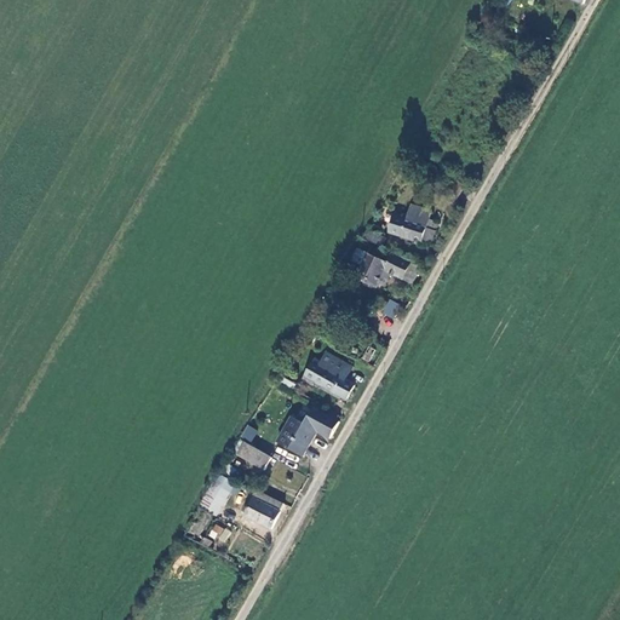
[(505,39),(501,47),(510,51),(514,42),(505,39)]
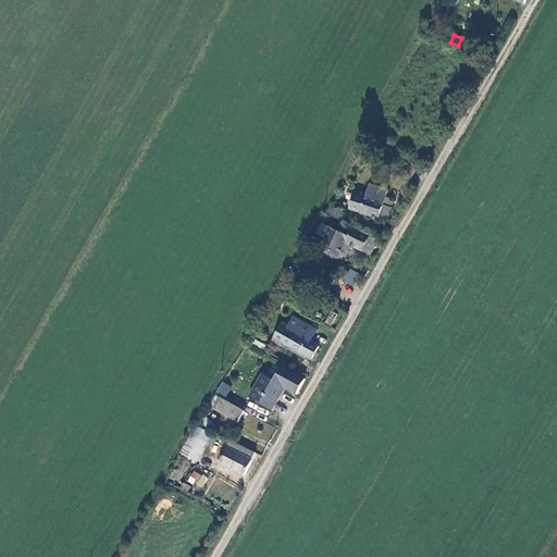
[(370,185),(360,214),(379,221),(382,218),(388,220),(393,208),(392,208),(395,200),(386,198),(390,190),(370,185)]
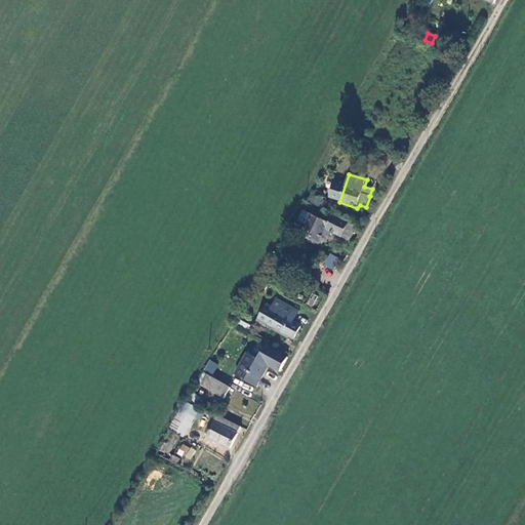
[(332,178),(330,188),(339,190),(341,182),(332,178)]
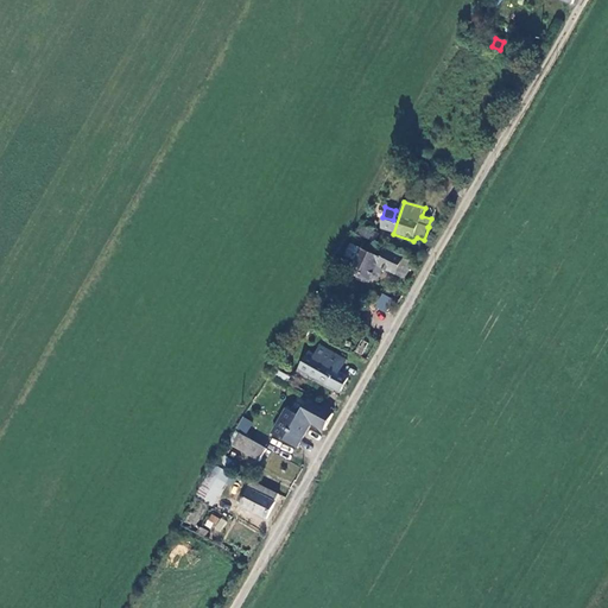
[(356,233),(377,241),(380,234),(362,225),(356,233)]
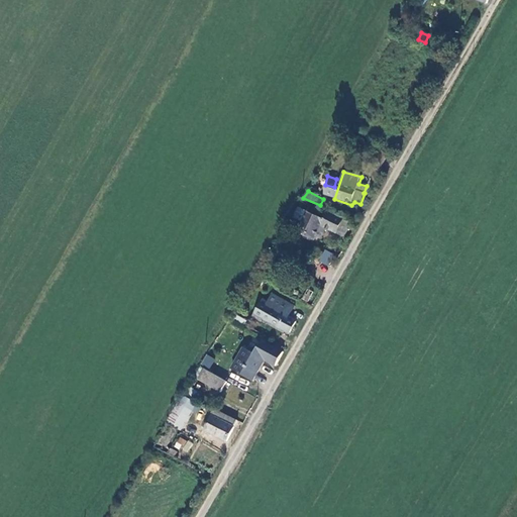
[(352,224),(327,212),(323,222),(307,214),(297,232),(314,241),(322,226),(326,228),(345,238),(352,224)]
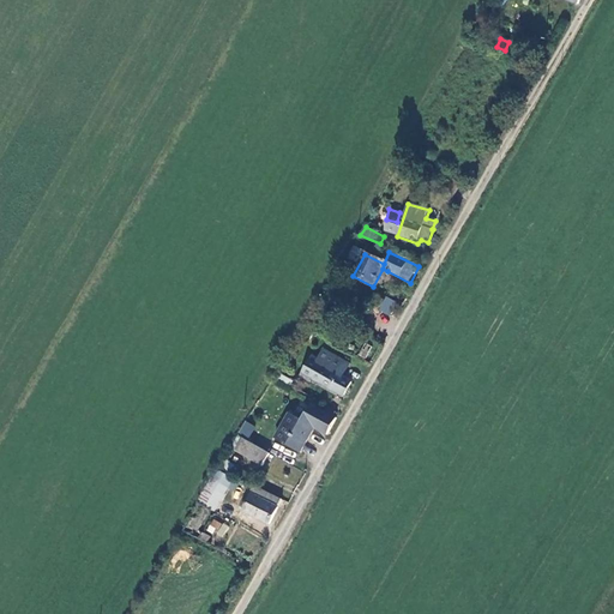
[(383,269),(373,287),(379,289),(387,271),(383,269)]
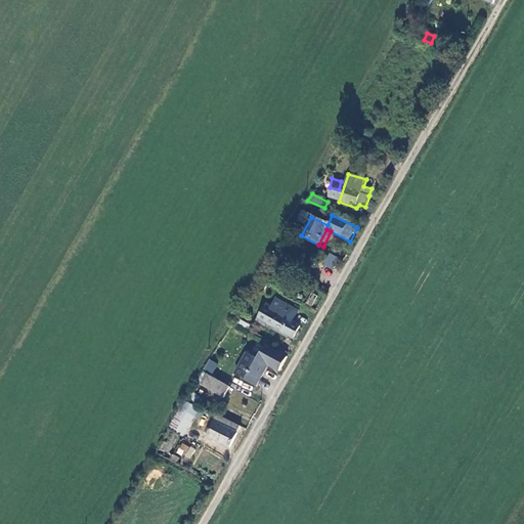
[(277,251),(268,265),(277,271),(286,257),(277,251)]
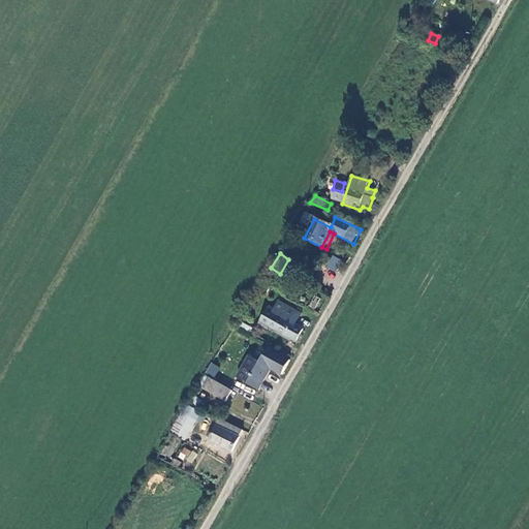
[(327,269),(338,272),(341,258),(331,255),(327,269)]
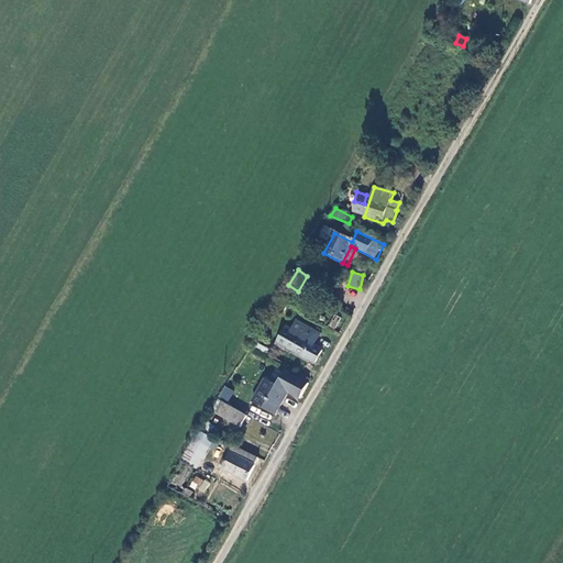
[(290,329),(317,343),(321,334),(296,319),(290,329)]
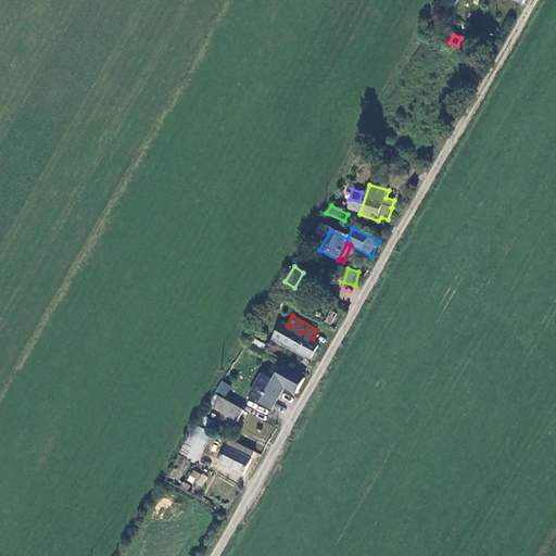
[(282,348),(285,343),(280,341),(288,328),(286,327),(287,325),(282,321),(272,341),(282,348)]
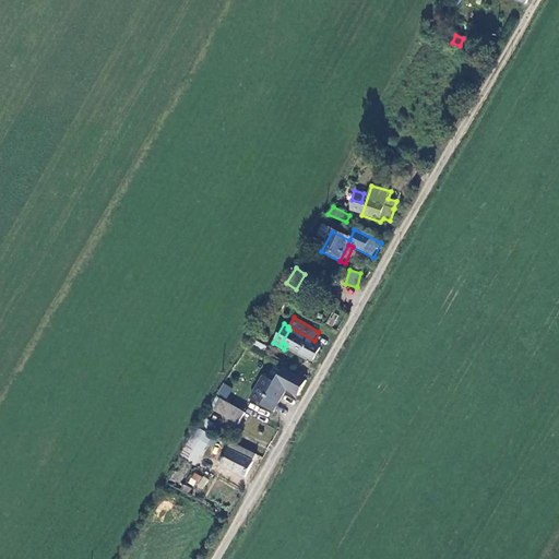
[(312,344),(314,341),(288,326),(287,329),(289,330),(282,343),(286,345),(312,360),(320,347),(312,344)]
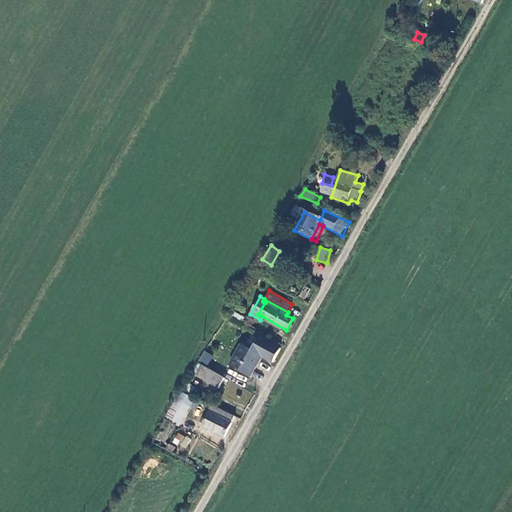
[(244,347),(233,367),(251,378),(264,358),(274,364),(282,350),(263,339),(254,353),(244,347)]
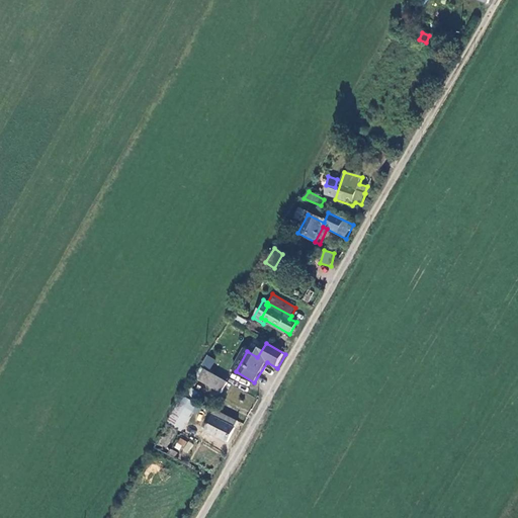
[(206,354),(200,364),(209,369),(216,359),(206,354)]
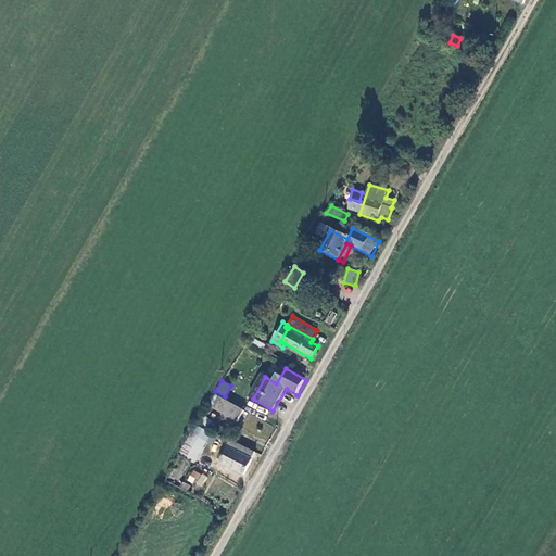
[(238,424),(245,411),(222,396),(214,409),(238,424)]
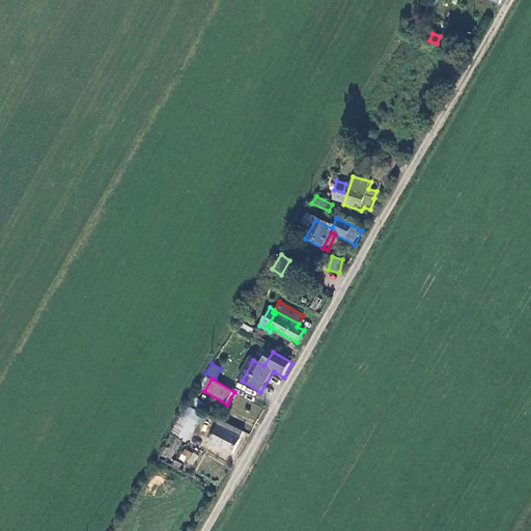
[(195,397),(189,407),(201,413),(206,404),(195,397)]
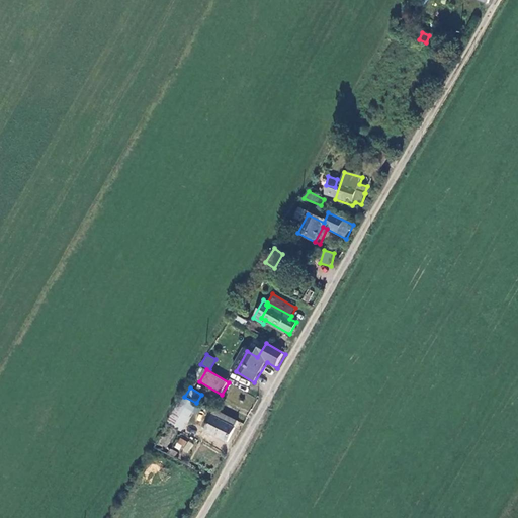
[(184,397),(155,448),(165,453),(169,447),(179,430),(182,432),(197,404),(196,403),(184,397)]
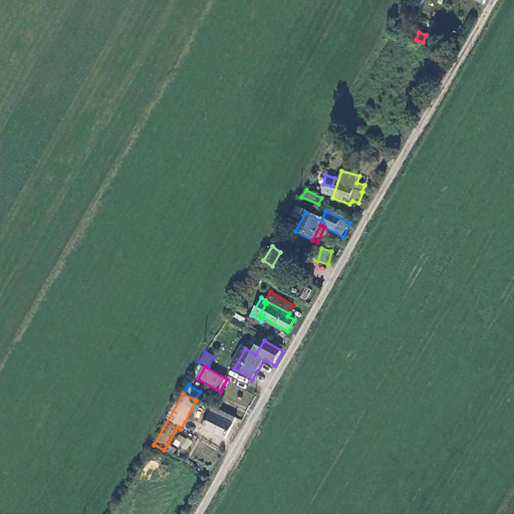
[(226,440),(234,424),(222,418),(225,412),(215,408),(204,428),(226,440)]
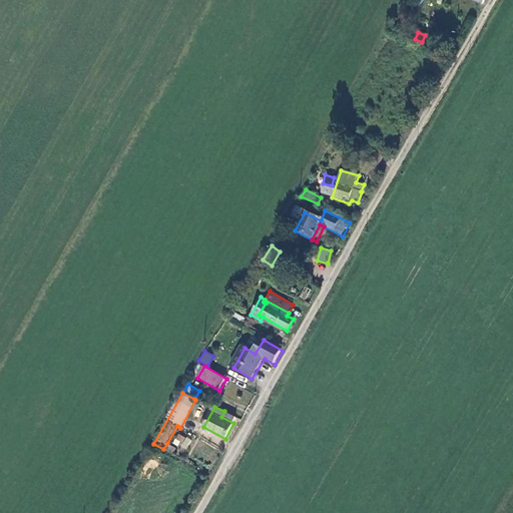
[(233,423),(236,418),(224,411),(221,417),(233,423)]
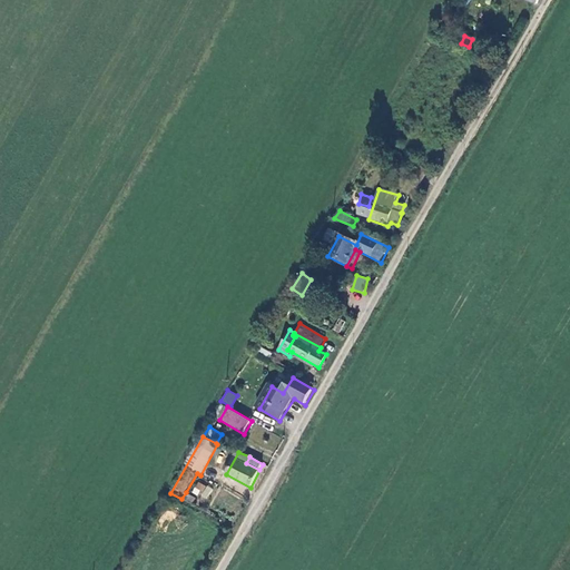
[(206,500),(213,489),(198,481),(192,492),(206,500)]
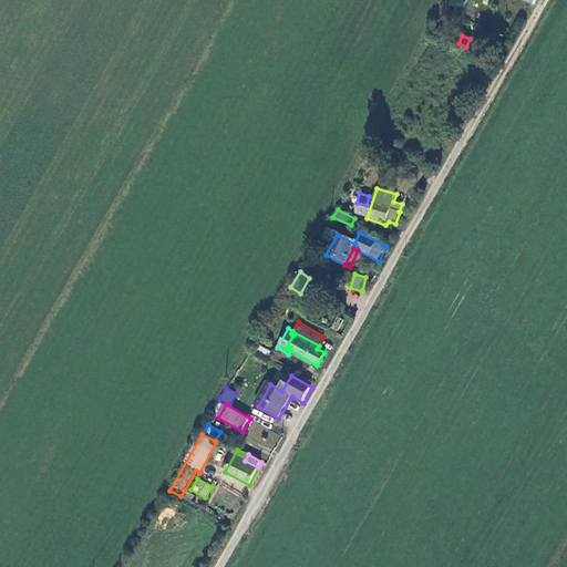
[(185,490),(181,496),(192,503),(197,496),(185,490)]
